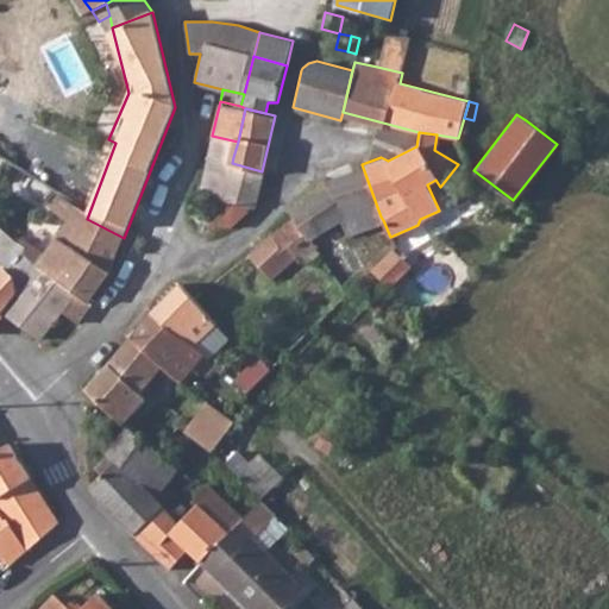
[(212,136),(208,152),(233,157),(238,142),(212,136)]
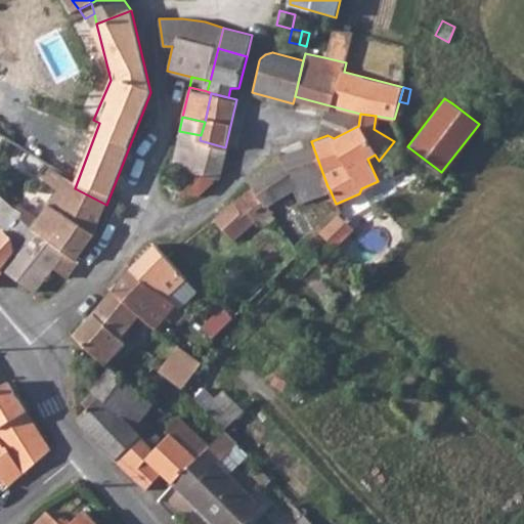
[(176,142),(198,147),(200,140),(201,135),(179,131),(176,142)]
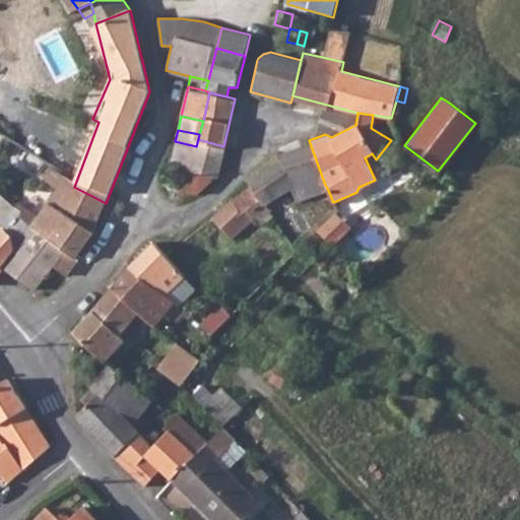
[(215,178),(223,146),(198,139),(196,146),(175,141),(171,160),(177,164),(203,173),(215,178)]
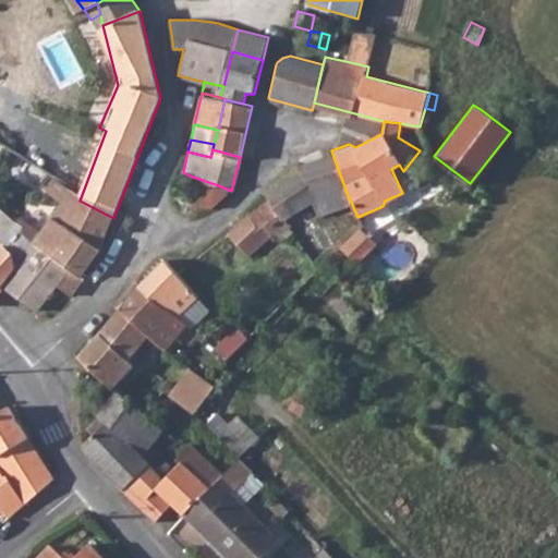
[(312,201),(317,214),(351,202),(349,198),(331,150),(323,154),(337,193),(312,201)]
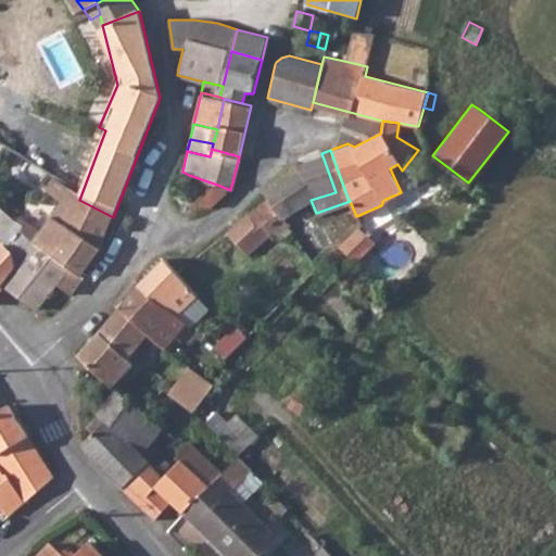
[(336,192),(321,153),(297,162),(300,169),(311,200),(336,192)]
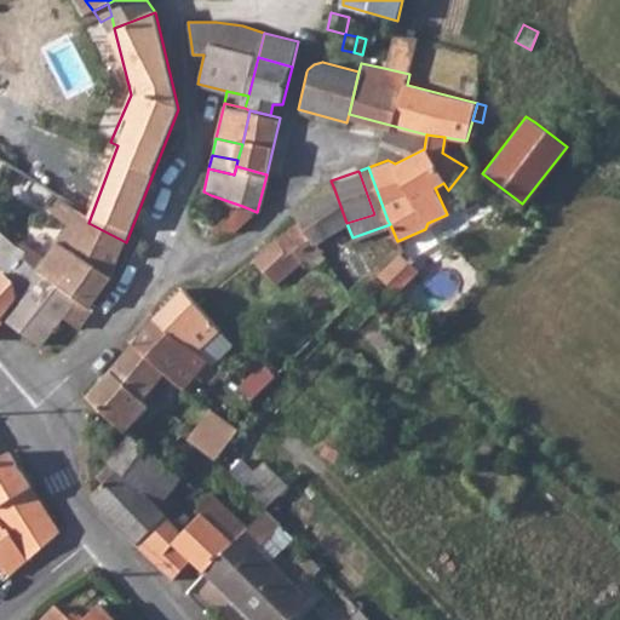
[(317,245),(346,223),(334,189),(294,213),(298,218),(317,245)]
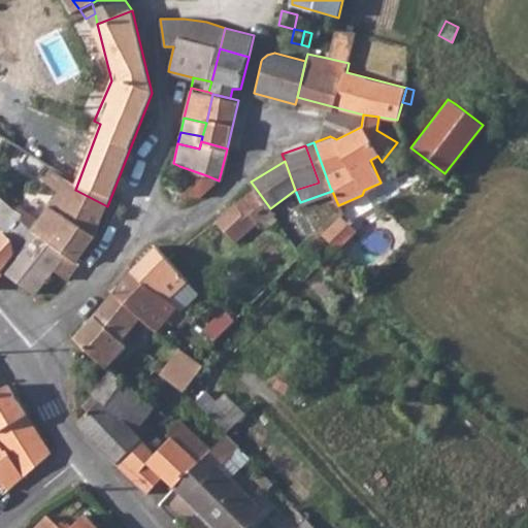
[(179,166),(171,187),(199,196),(206,175),(179,166)]
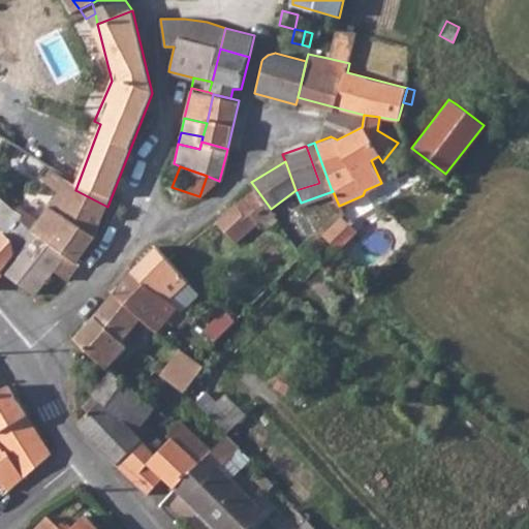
[(38,201),(48,208),(41,215),(32,234),(42,242),(61,255),(51,270),(65,280),(80,260),(95,235),(107,207),(75,190),(55,178),(38,201)]
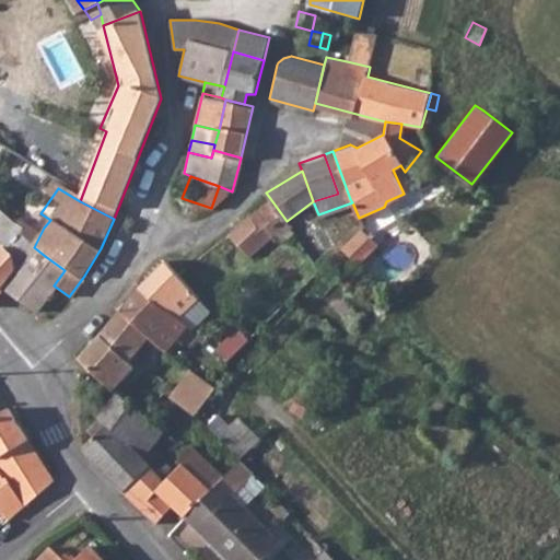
[(289,229),(289,224),(287,221),(269,197),(254,210),(273,234),(279,236),(284,234),(289,229)]
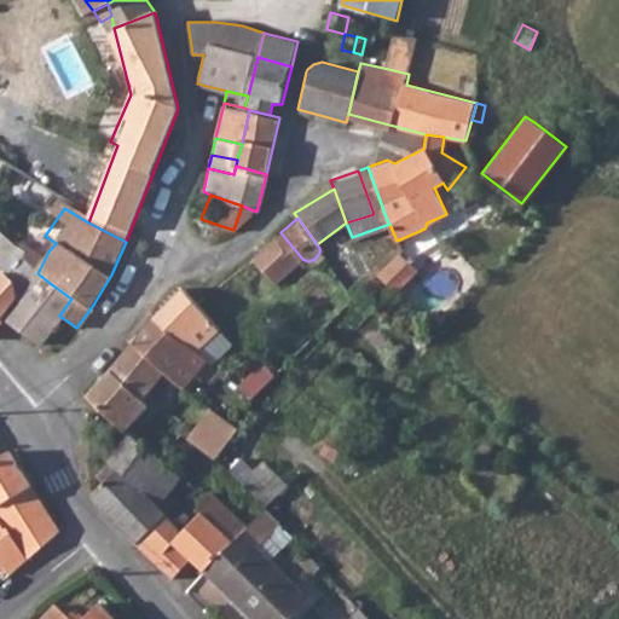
[(281,232),(272,238),(294,266),(302,259),(281,232)]
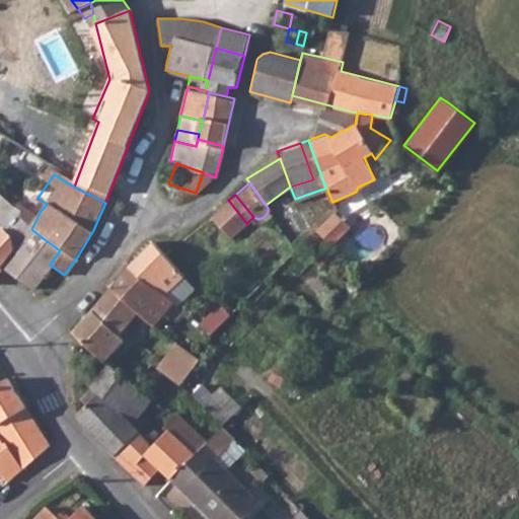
[(0,227),(1,228),(9,235),(22,221),(9,208),(0,200),(0,227)]
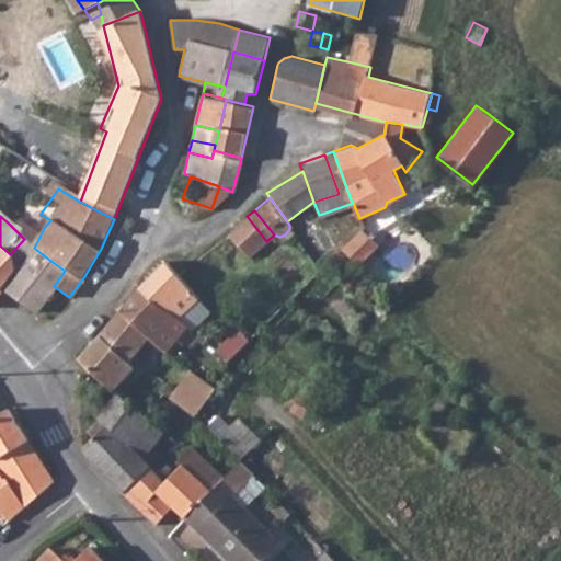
[(227,231),(248,258),(266,241),(247,216),(227,231)]
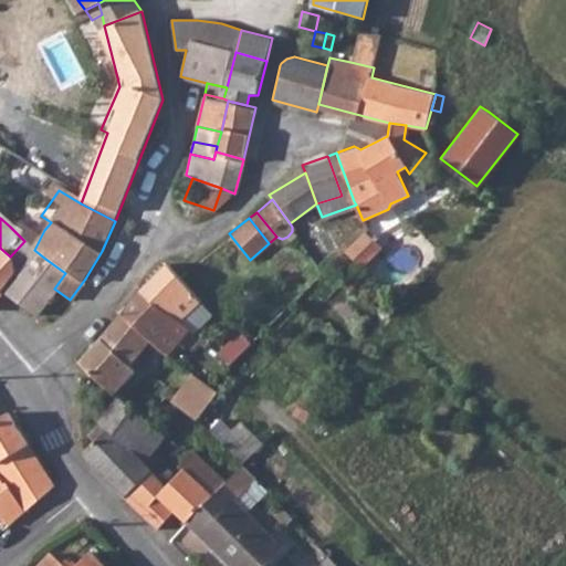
[(348,251),(371,269),(391,243),(367,226),(348,251)]
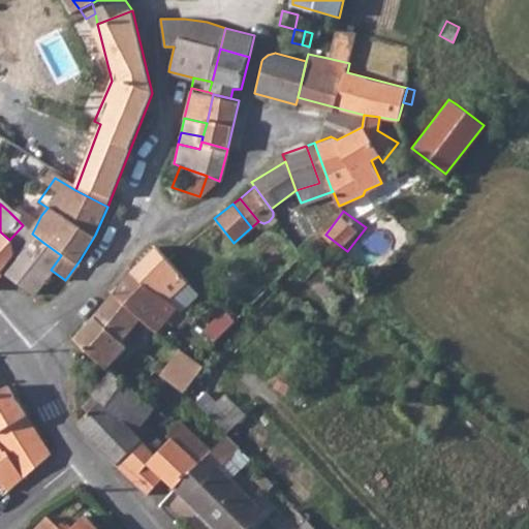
[(32,234),(23,225),(9,240),(1,232),(0,232),(0,275),(17,256),(28,258),(42,242),(32,234)]
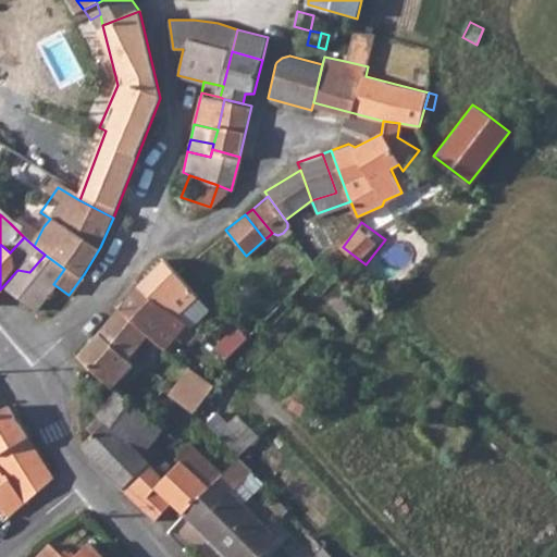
[(64,269),(45,255),(29,272),(17,270),(0,289),(33,311),(53,284),(64,269)]
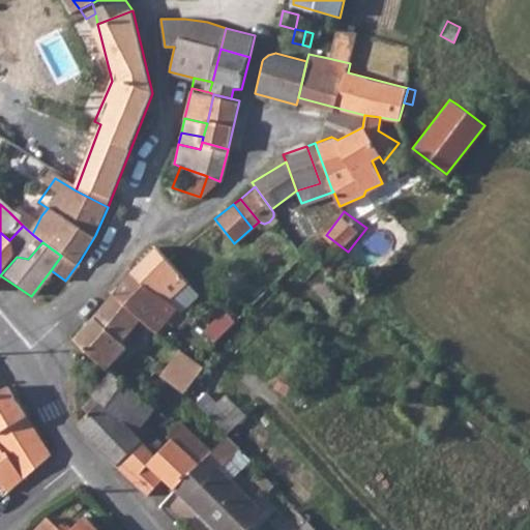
[(176,307),(180,312),(202,289),(166,257),(153,245),(130,269),(176,307)]
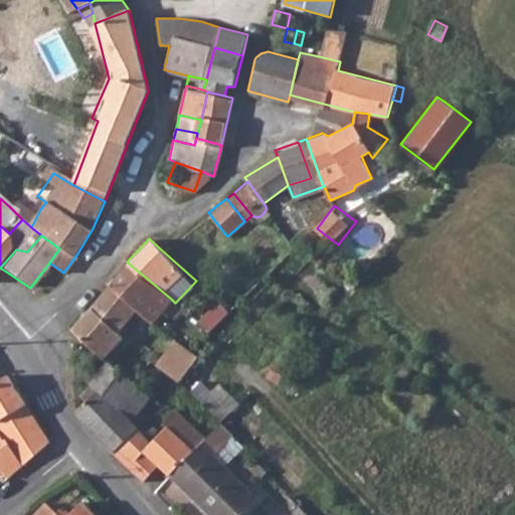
[(134,309),(149,322),(171,299),(127,262),(106,285),(108,287),(134,309)]
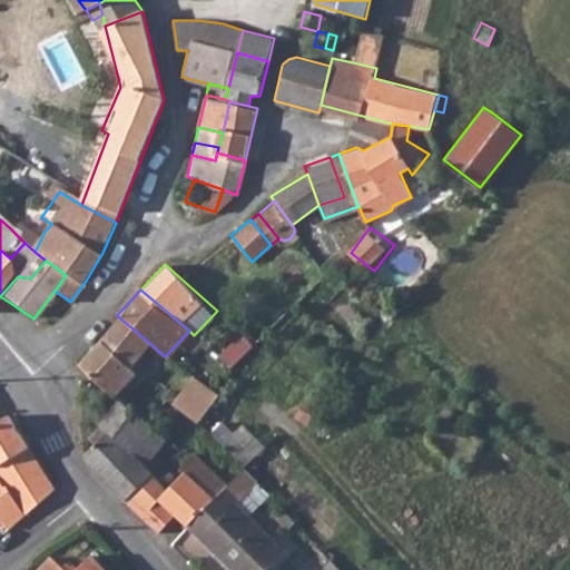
[(136,373),(128,365),(148,342),(119,317),(77,363),(112,396),(115,394),(136,373)]
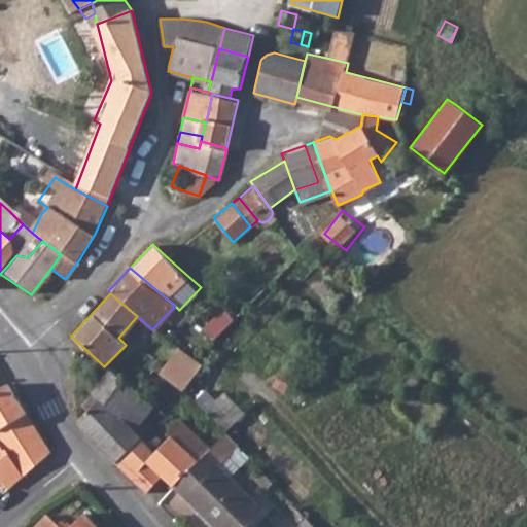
[(220,307),(200,326),(215,340),(234,321),(220,307)]
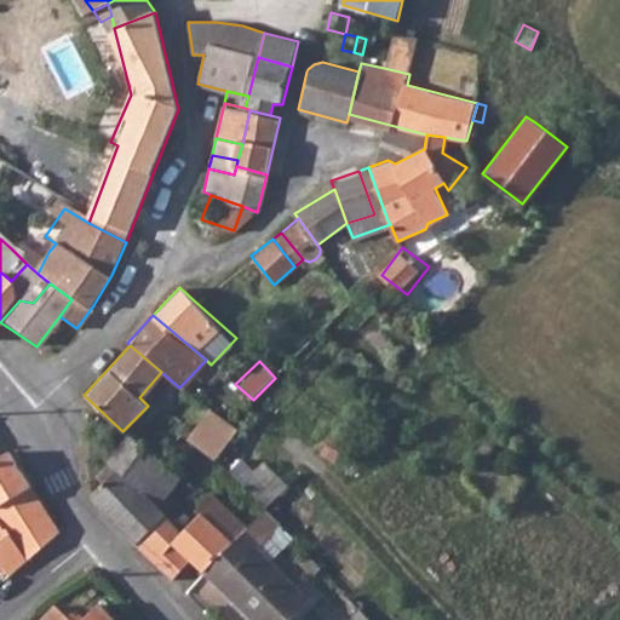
[(202,429),(193,441),(214,458),(234,434),(225,428),(216,438),(202,429)]
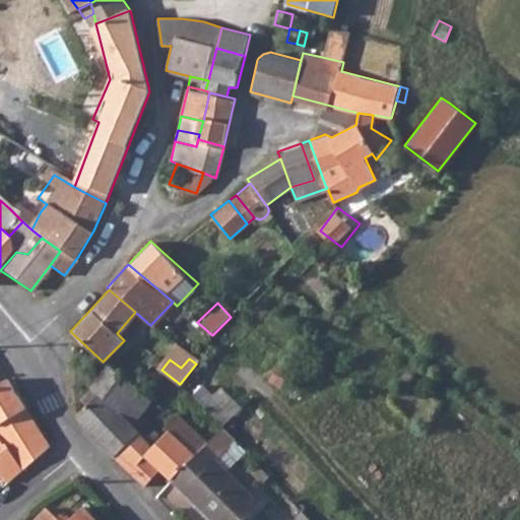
[(128,421),(135,413),(150,398),(146,395),(139,389),(132,383),(109,363),(100,373),(90,384),(96,390),(90,396),(73,412),(74,416),(111,458),(137,432),(136,430),(128,421)]
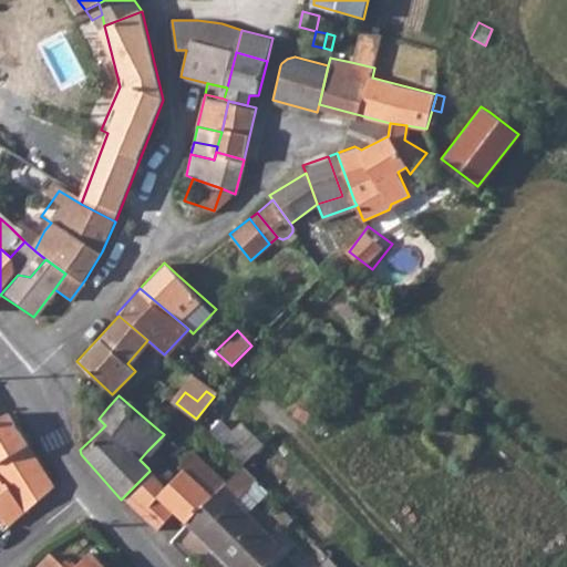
[(7,409),(0,412),(0,509),(9,525),(53,483),(7,409)]
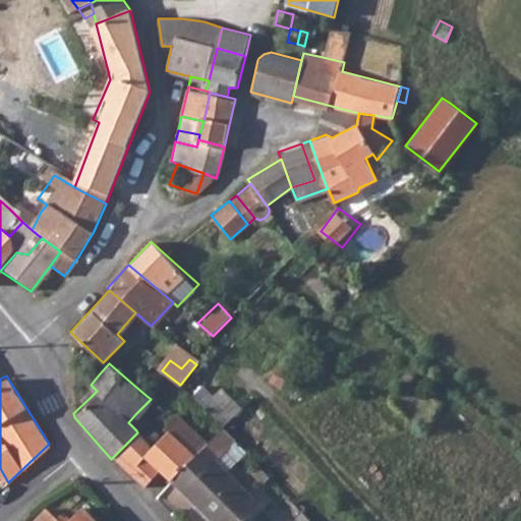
[(84,392),(91,397),(97,391),(91,385),(84,392)]
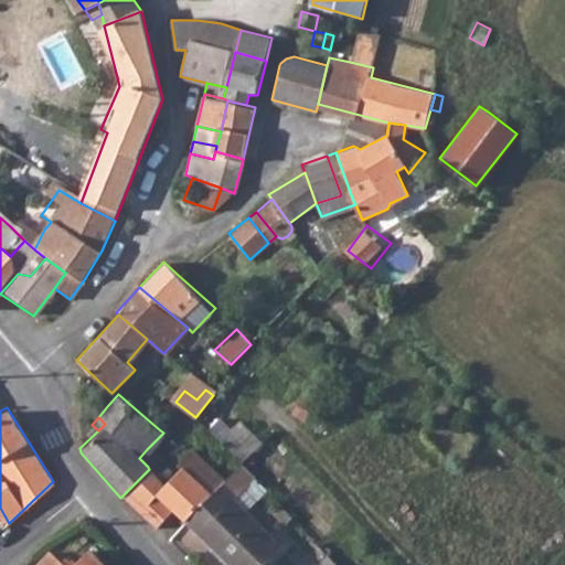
[(151,423),(159,429),(163,424),(156,417),(151,423)]
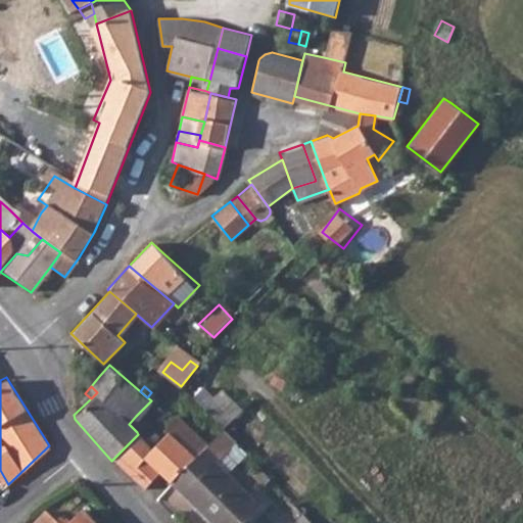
[(173,481),(208,445),(177,414),(148,443),(153,448),(147,456),(173,481)]
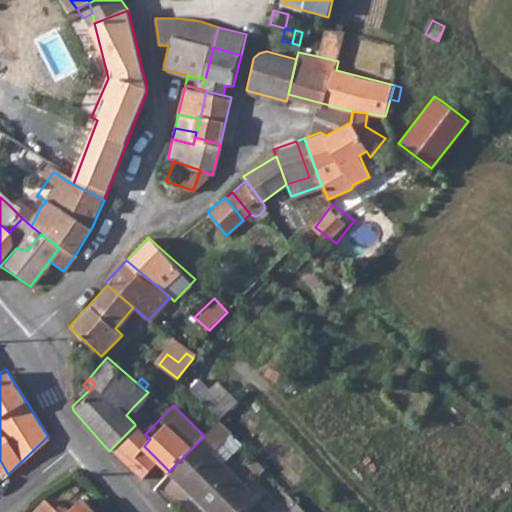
[(133,407),(126,415),(134,423),(140,415),(133,407)]
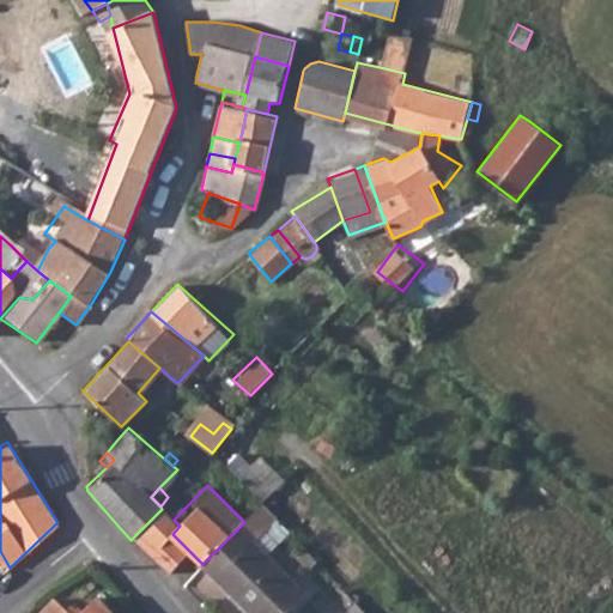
[(254,539),(263,530),(275,519),(261,503),(244,522),(202,564),(249,612),(281,612),(304,590),(267,553),(254,539)]
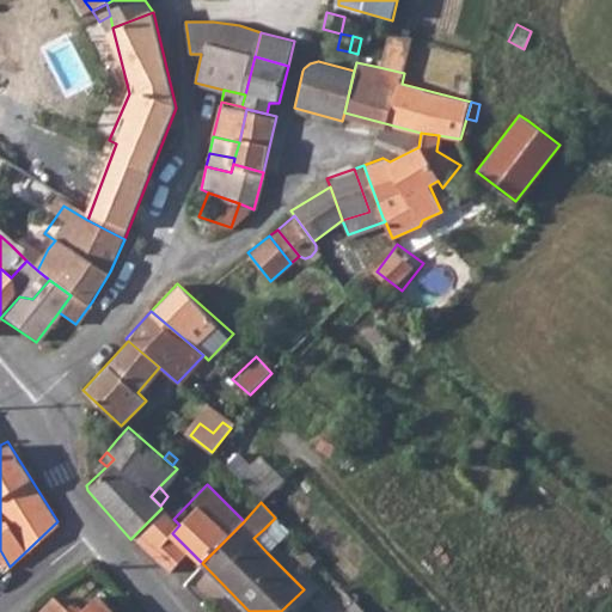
[(130,539),(151,560),(172,533),(179,525),(173,519),(161,508),(130,539)]
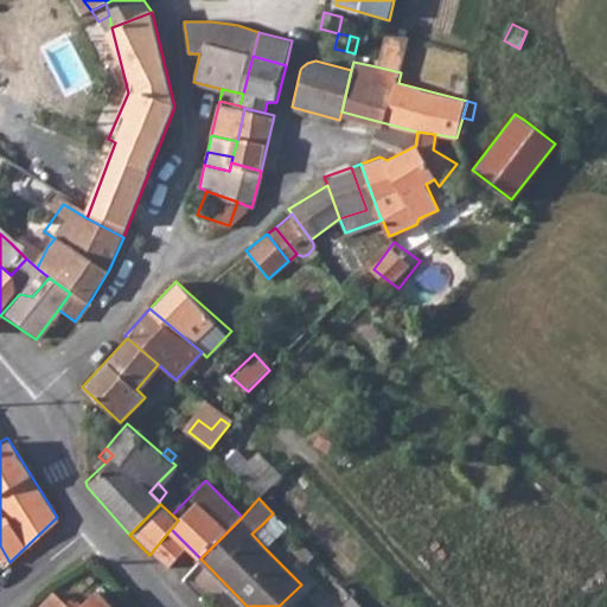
[(264,548),(273,538),(261,525),(251,534),(264,548)]
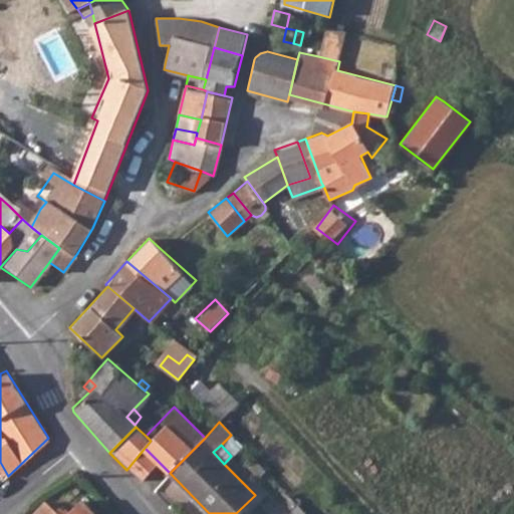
[(247,468),(256,478),(264,470),(254,460),(247,468)]
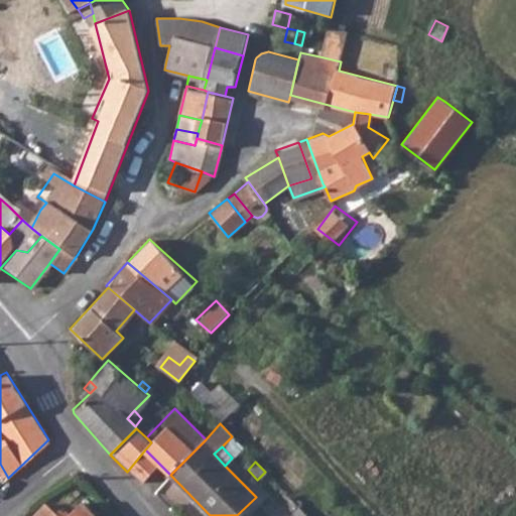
[(276,502),(287,515),(296,507),(285,495),(276,502)]
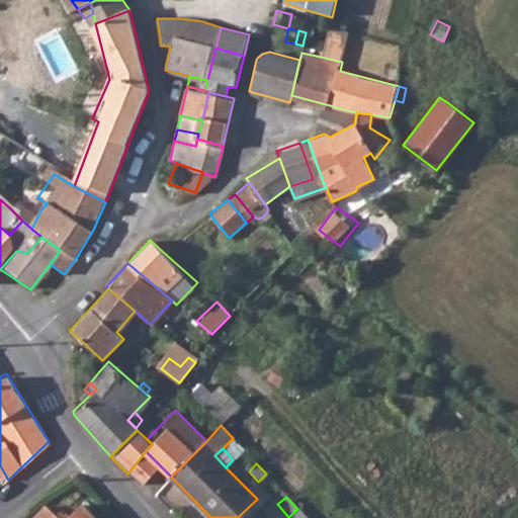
[(51,505),(36,517),(101,517),(88,504),(73,517),(65,509),(59,514),(51,505)]
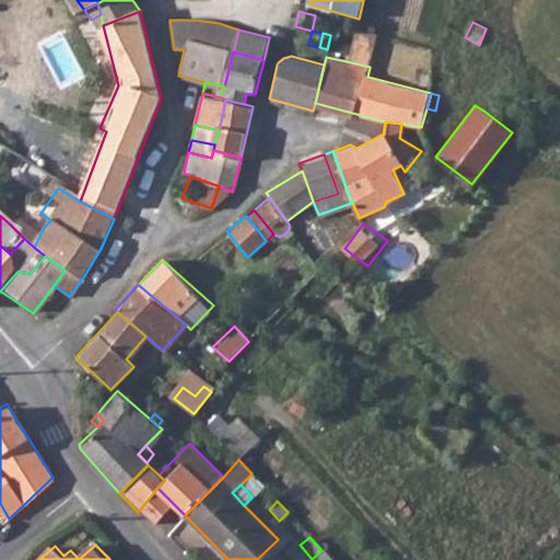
[(330,559),(322,550),(312,559),(311,559),(330,559)]
